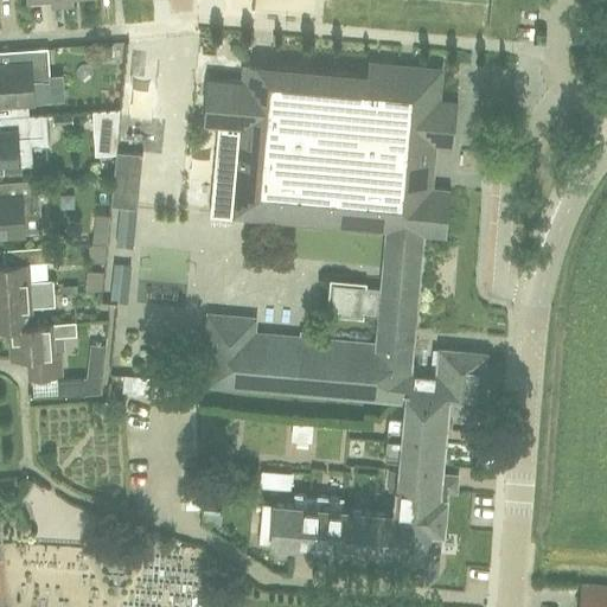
[(18,64),(0,65),(0,103),(33,102),(32,82),(51,81),(49,49),(17,51),(18,64)]
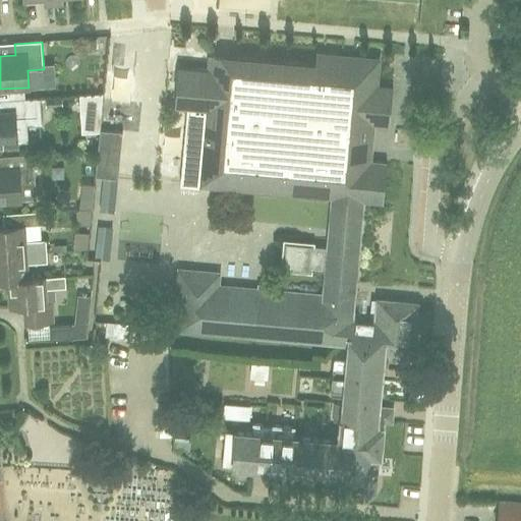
[(217,147),(365,161),(368,126),(388,128),(392,87),(375,84),(378,62),(317,56),(316,67),(216,58),(214,69),(180,66),(176,109),(187,110),(180,185),(213,188),(217,147)]
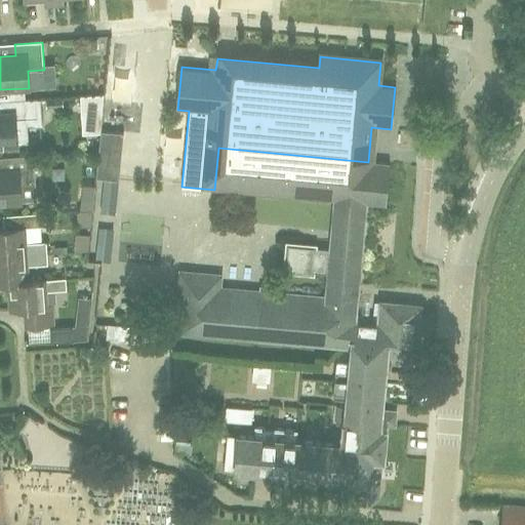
[(82,113),(103,112),(104,95),(81,96),(82,113)]
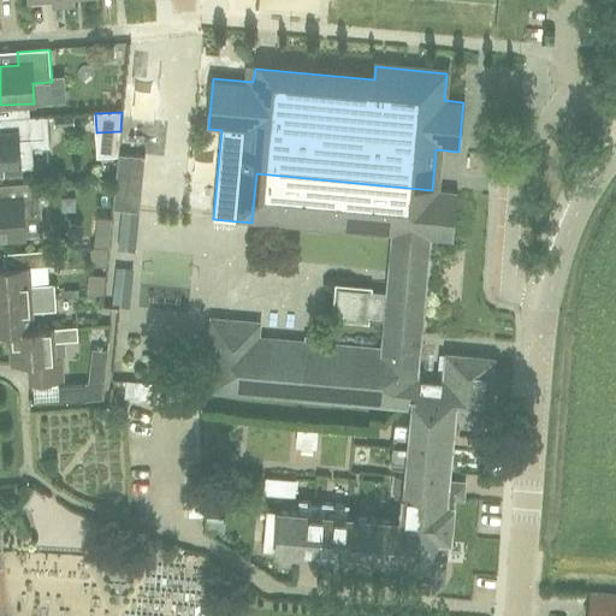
[(46,114),(12,117),(12,132),(0,132),(0,171),(19,170),(18,141),(47,140),(46,114)]
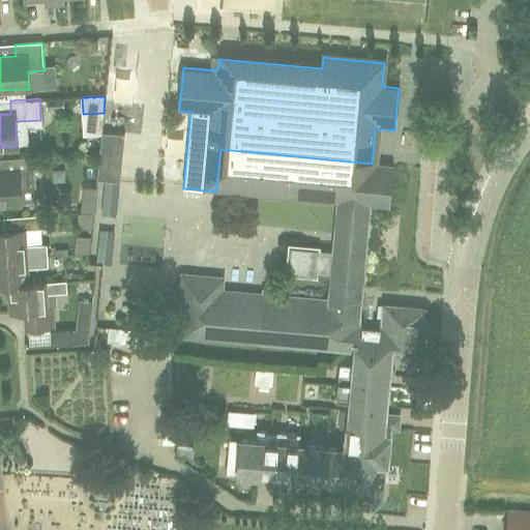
[(47,110),(63,110),(63,98),(47,99),(47,110)]
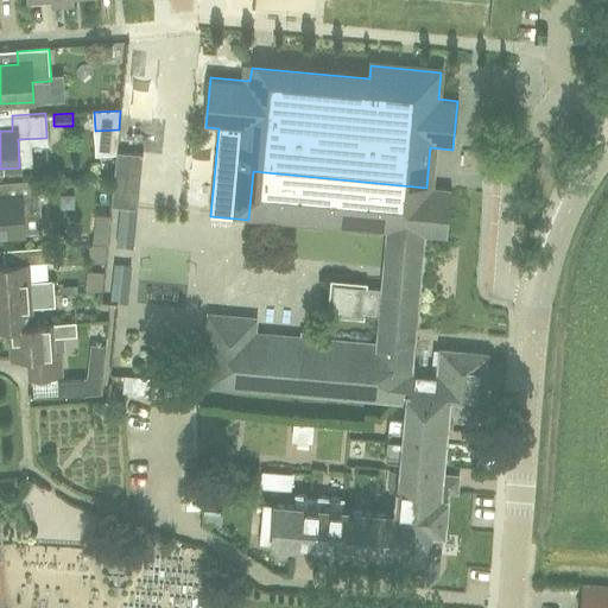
[(116,152),(111,207),(138,210),(143,154),(116,152)]
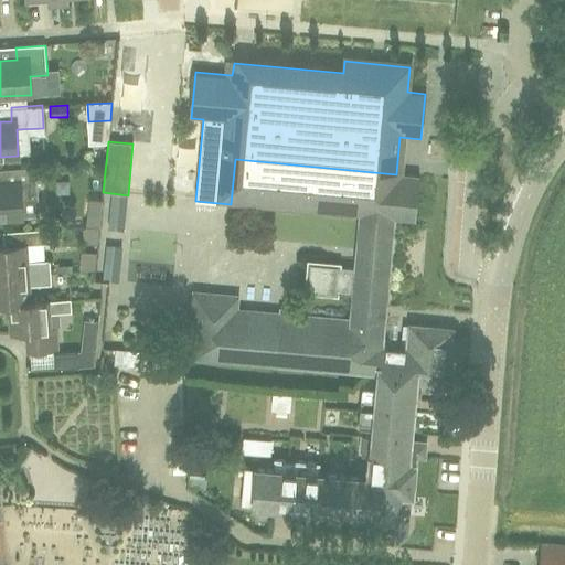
[(374,341),(384,342),(395,220),(416,222),(420,177),(396,174),(235,159),(231,204),(359,216),(354,268),(310,264),(308,291),(352,295),(349,321),(294,316),(294,311),(281,310),(281,315),(236,311),(237,302),(237,297),(194,294),(189,355),(372,372),(374,341)]
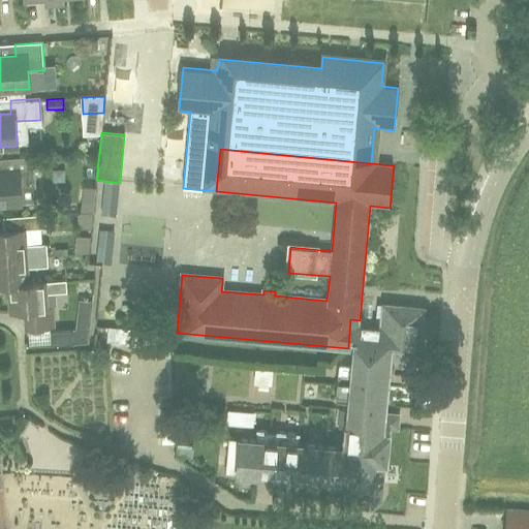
[(3,173),(0,173),(0,205),(20,205),(19,187),(35,186),(33,158),(2,160),(3,173)]
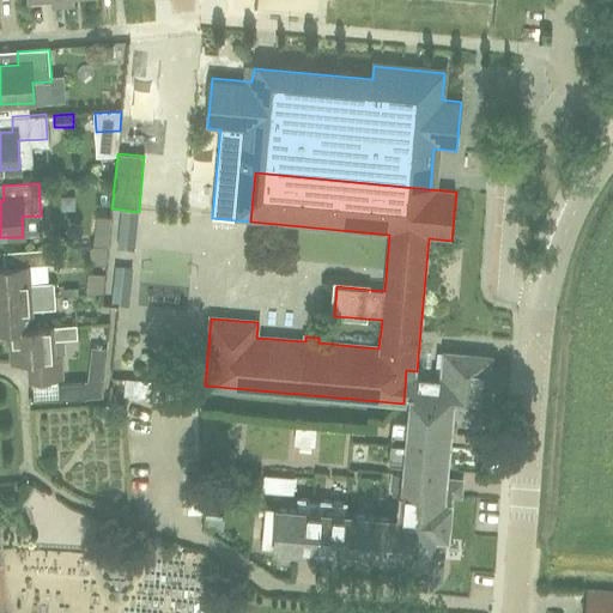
[(0,299),(55,296),(54,283),(47,284),(30,284),(29,266),(46,265),(53,265),(52,249),(4,253),(5,267),(0,267),(0,299)]
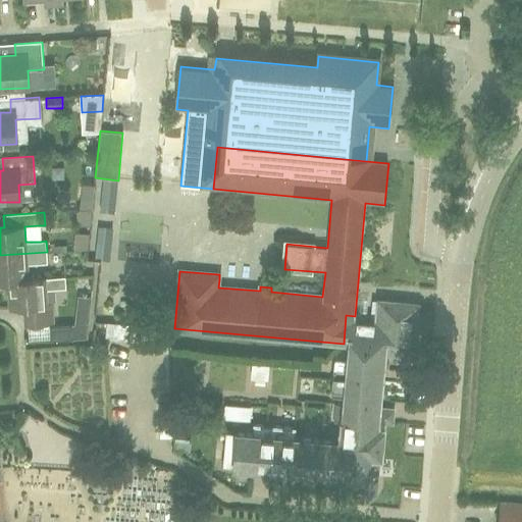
[(100,256),(112,257),(112,228),(101,228),(100,256)]
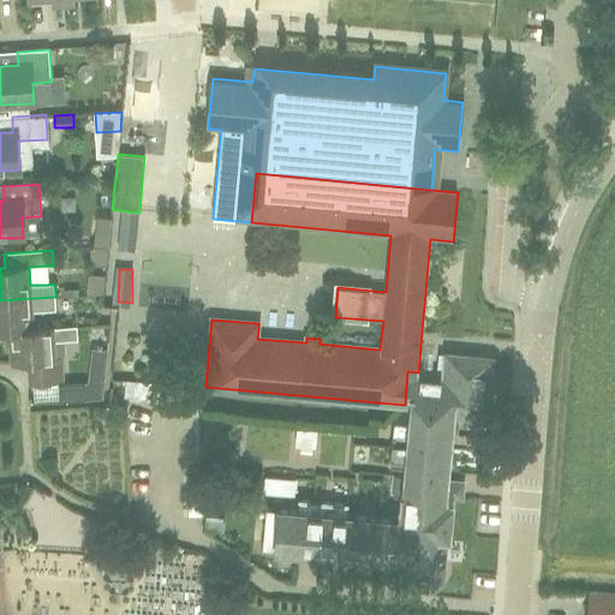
[(114,274),(94,274),(93,294),(113,294),(114,274)]
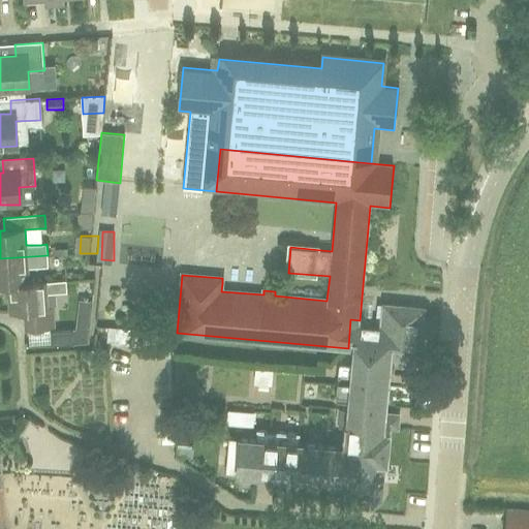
[(0,285),(8,285),(29,282),(28,268),(49,267),(48,255),(0,258),(0,285)]
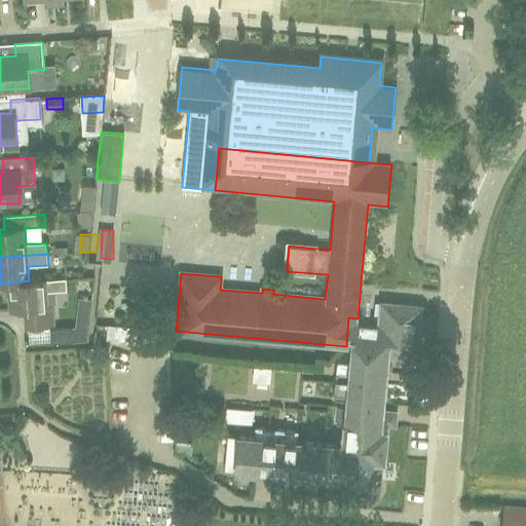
[(170,267),(105,264),(104,284),(124,284),(123,307),(141,308),(142,291),(154,292),(154,283),(168,283),(170,267)]
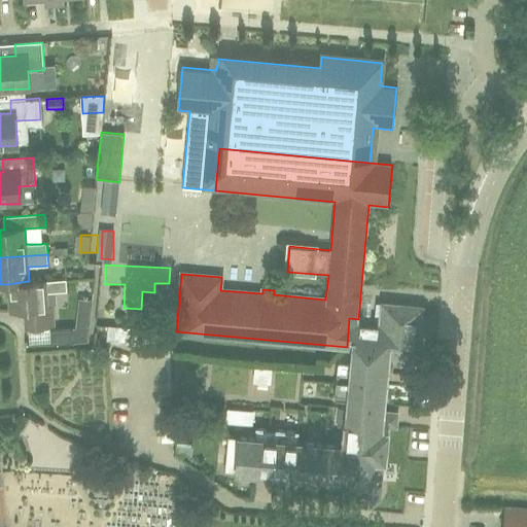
[(8,284),(10,312),(27,310),(28,327),(53,325),(51,307),(46,308),(45,292),(66,291),(66,279),(29,281),(8,284)]
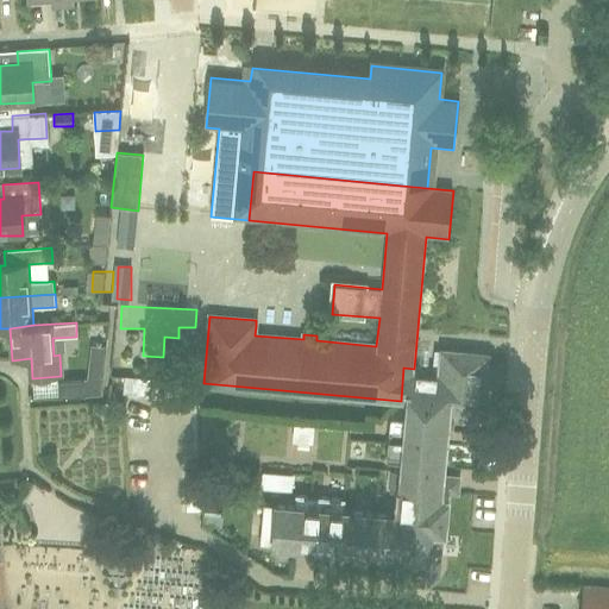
[(449,412),(483,414),(488,356),(441,352),(440,371),(414,369),(403,368),(401,401),(409,402),(402,472),(390,471),(389,488),(397,489),(394,516),(344,512),(345,501),(297,496),(296,508),(276,506),(272,545),(318,550),(395,557),(400,557),(400,560),(412,562),(410,572),(419,579),(433,581),(439,571),(439,563),(443,532),(445,533),(450,494),(451,477),(443,477),(449,412)]
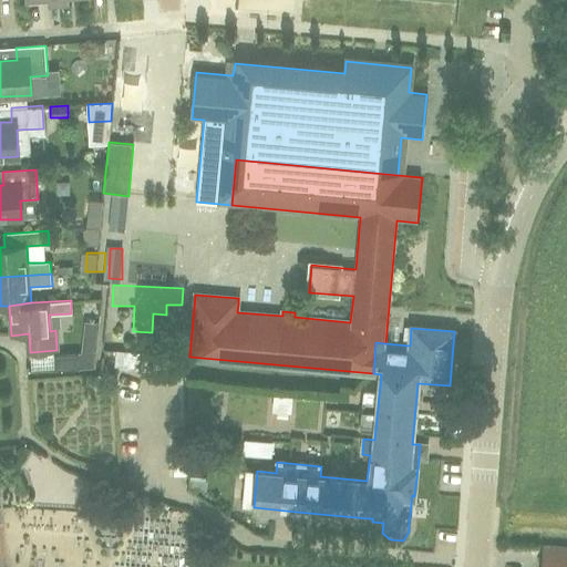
[(114,366),(123,367),(125,351),(116,351),(114,366)]
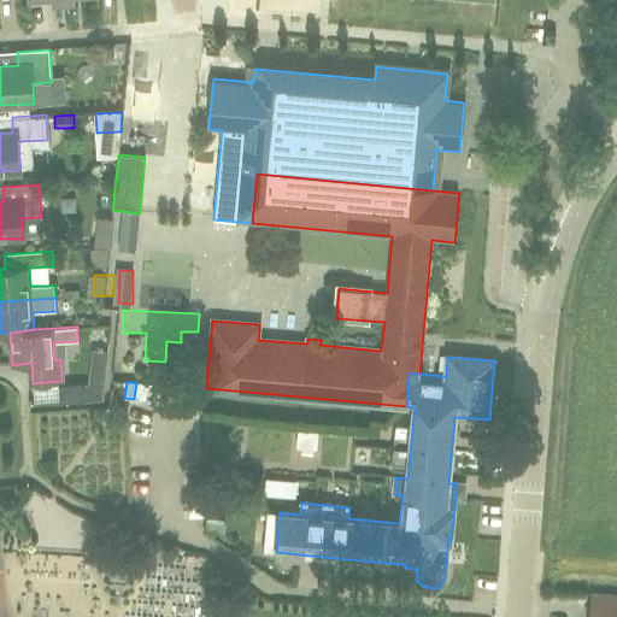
[(146,383),(136,382),(134,399),(144,400),(146,383)]
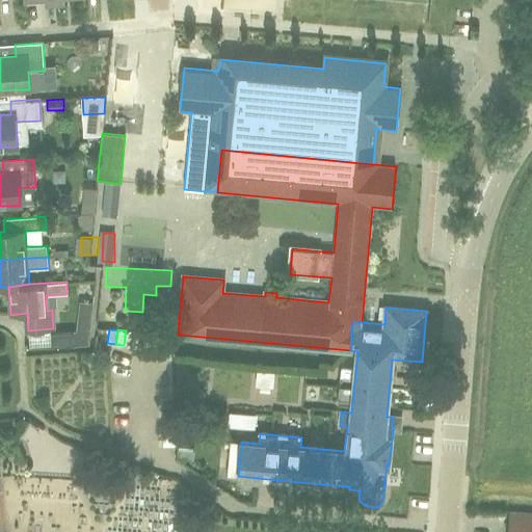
[(126,330),(124,345),(132,346),(133,331),(126,330)]
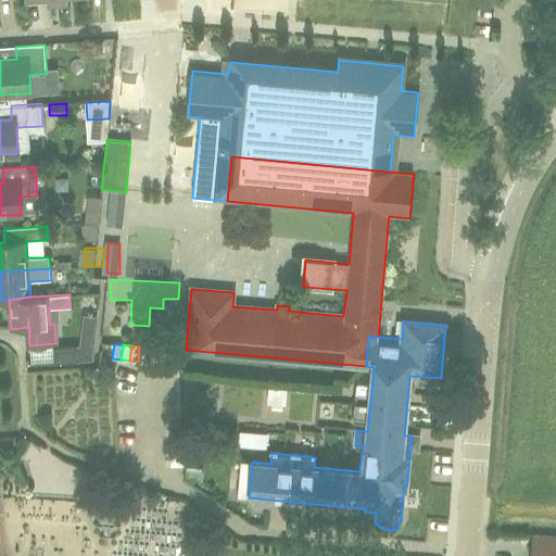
[(53,363),(77,362),(76,346),(52,349),(53,363)]
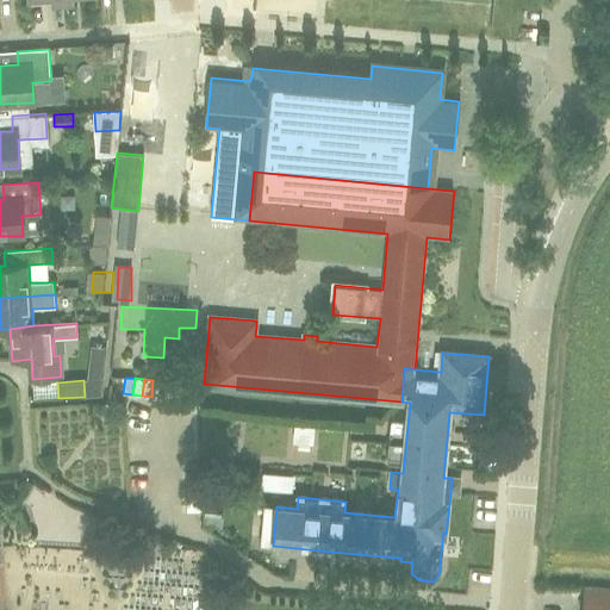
[(162,380),(153,380),(151,397),(161,397),(162,380)]
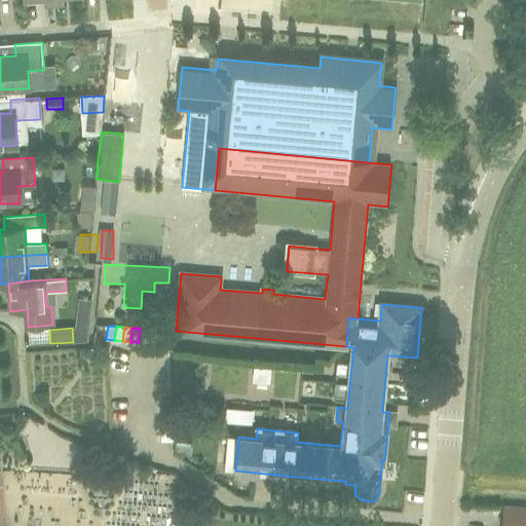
[(147,343),(148,329),(140,328),(139,342),(147,343)]
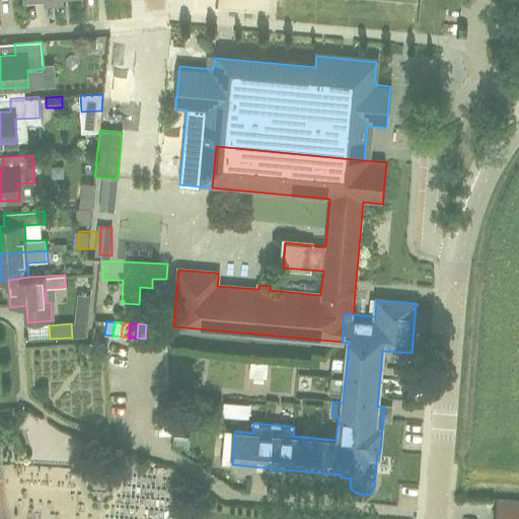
[(153,339),(154,325),(146,324),(145,339),(153,339)]
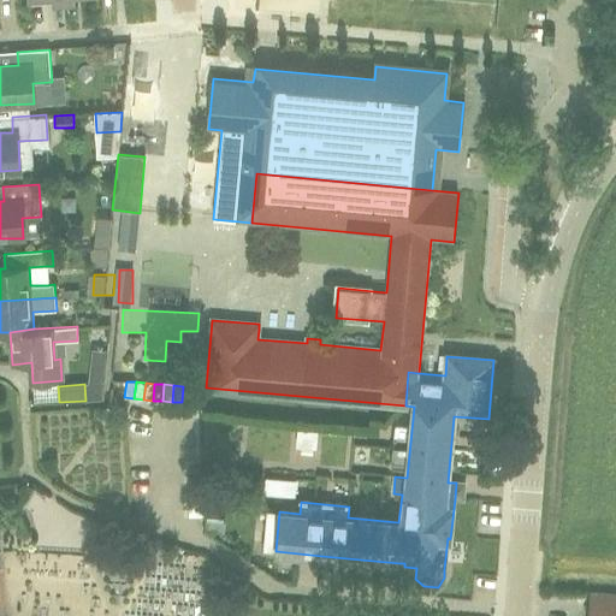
[(189,479),(206,479),(206,469),(200,469),(189,469),(189,479)]
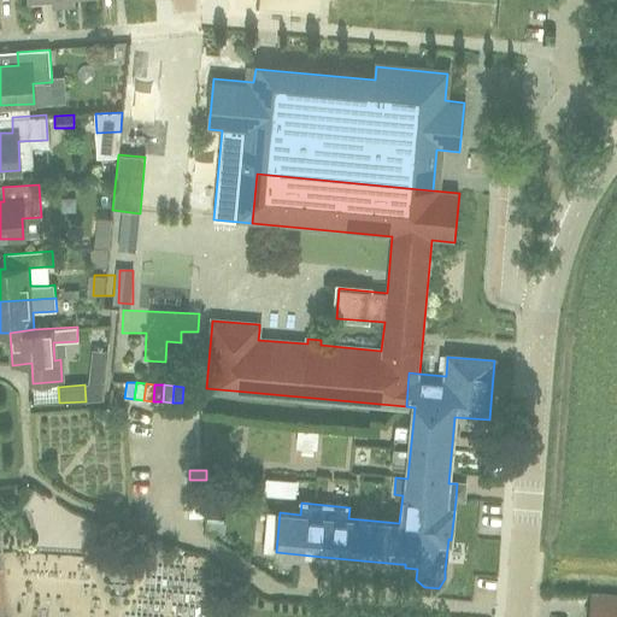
[(266,493),(293,495),(294,481),(268,479),(266,493)]
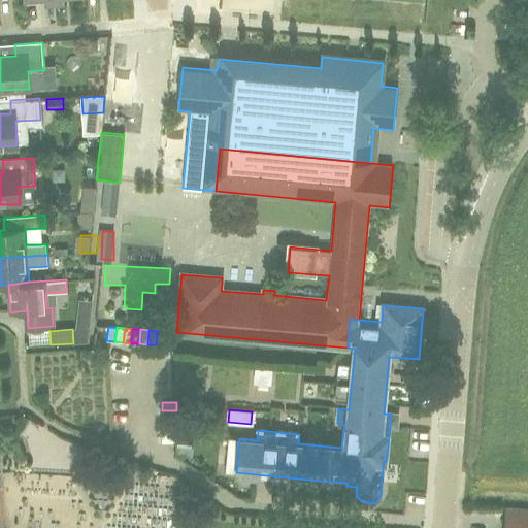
[(176,419),(176,410),(162,410),(162,419),(176,419)]
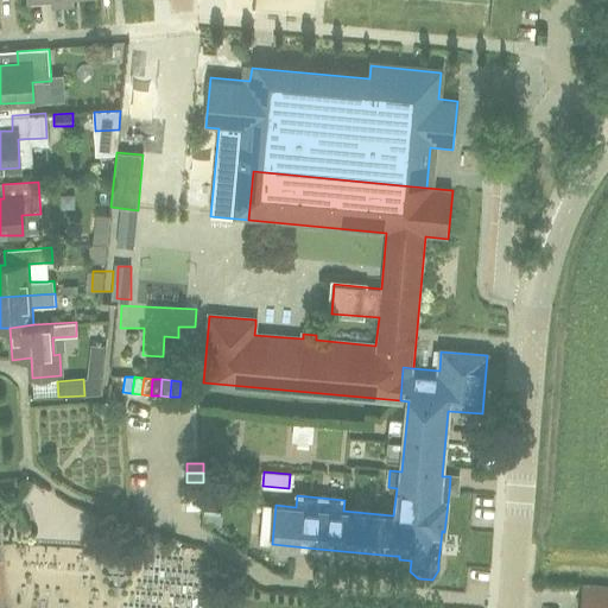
[(187,482),(187,492),(203,492),(203,482),(187,482)]
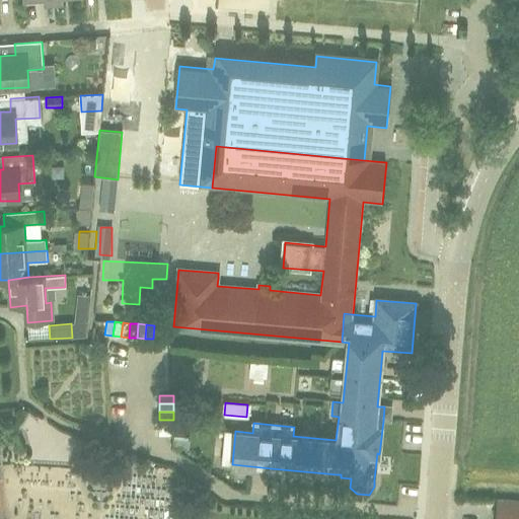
[(173,420),(159,420),(159,428),(173,428),(173,427),(173,420)]
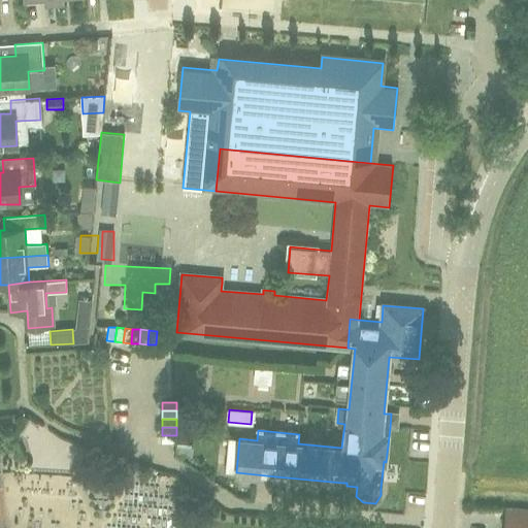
[(176,443),(176,455),(193,466),(193,434),(176,434),(176,435),(176,443)]
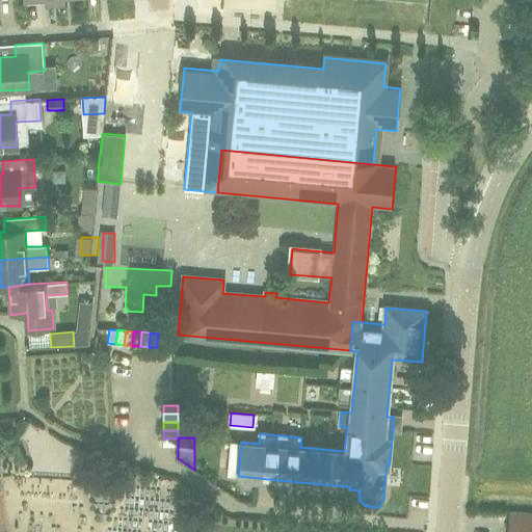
[(178,447),(178,439),(163,439),(163,447),(178,447)]
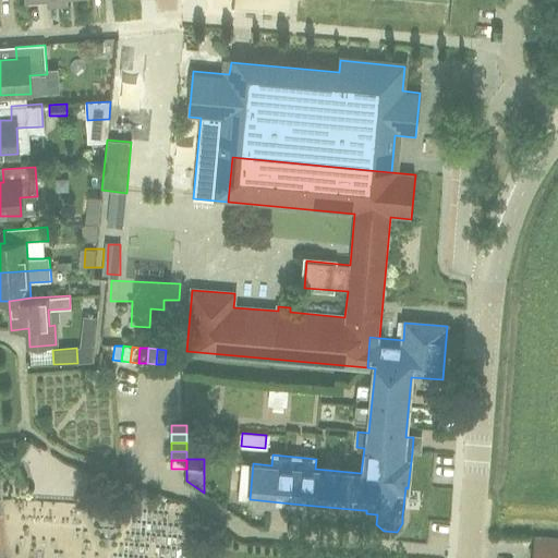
[(557,557),(557,538),(535,536),(533,557),(557,557)]
